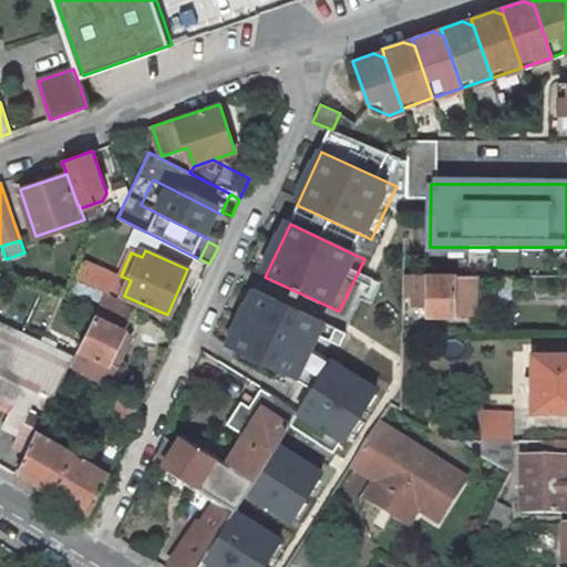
[(89,284),(95,268),(85,264),(78,278),(89,284)]
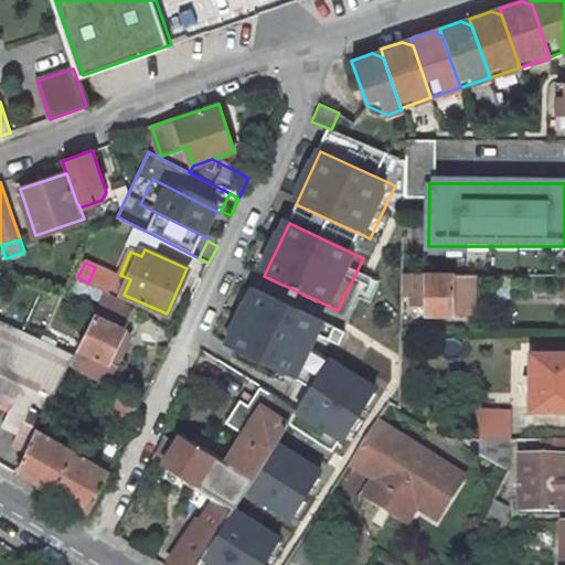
[(115,276),(95,267),(88,283),(108,291),(115,276)]
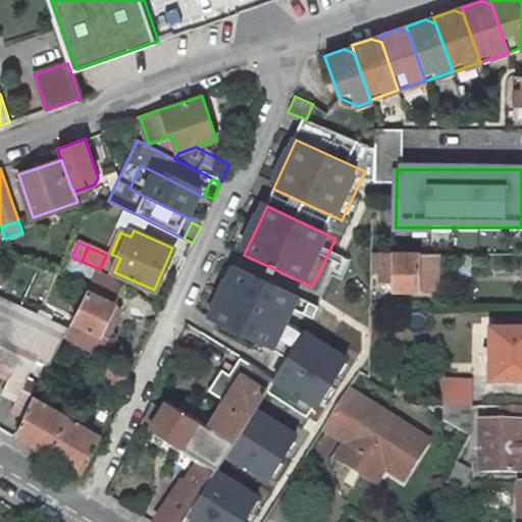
[(394,291),(437,291),(437,253),(372,253),(372,271),(380,271),(380,280),(394,280),(394,291)]
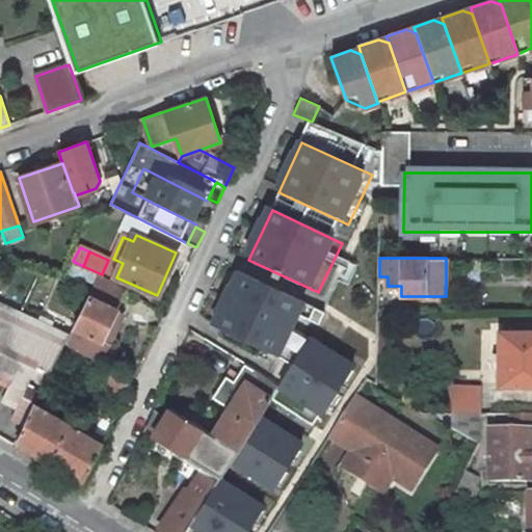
[(113,259),(107,273),(116,277),(123,263),(113,259)]
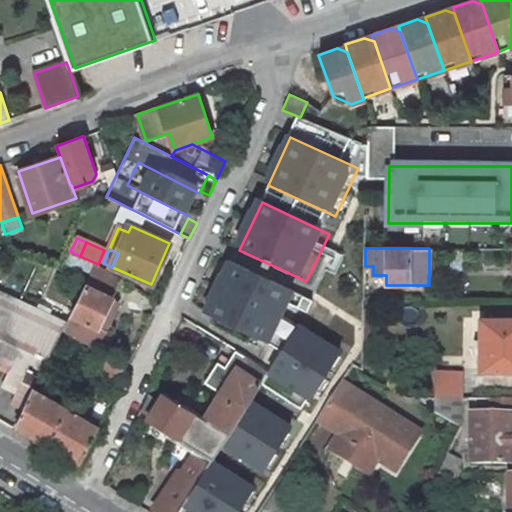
[(295,294),(228,262),(206,310),(273,341),(295,294)]
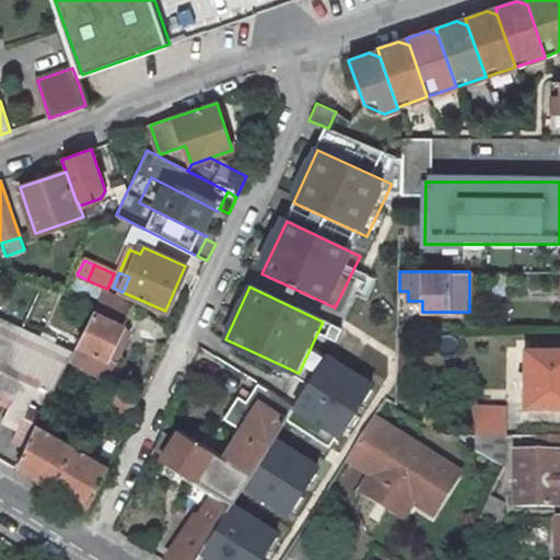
[(95,308),(69,362),(104,383),(116,362),(108,358),(132,305),(120,298),(103,289),(95,308)]
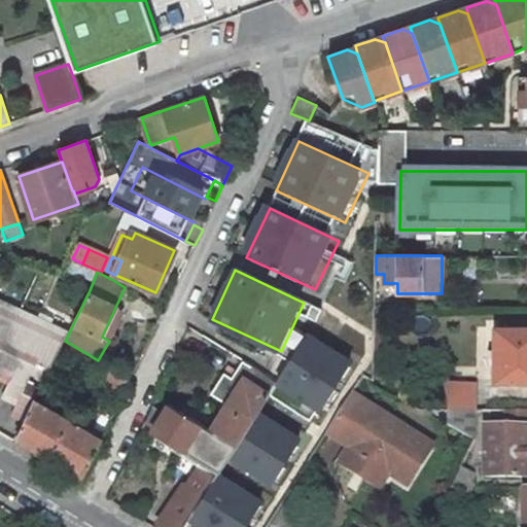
[(0,356),(21,311),(0,301),(0,356)]
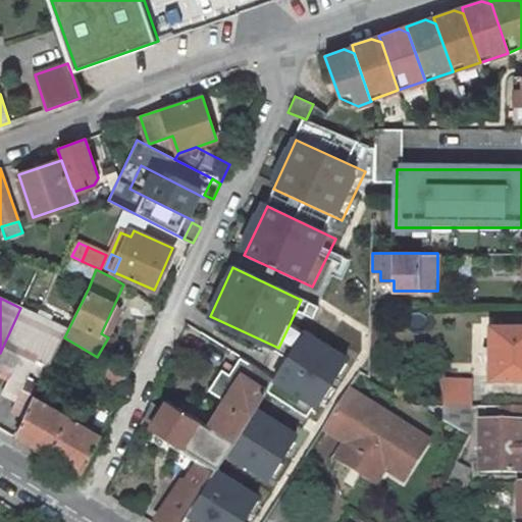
[(20,308),(0,353),(0,368),(11,374),(2,393),(16,400),(11,410),(23,417),(34,397),(40,384),(29,378),(37,359),(50,365),(64,337),(67,330),(20,308)]
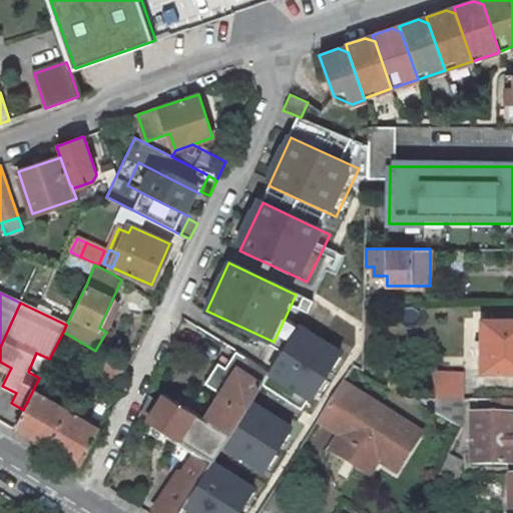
[(510,370),(512,370),(512,319),(482,320),(482,341),(482,349),(482,371),(497,370),(498,376),(510,376),(510,370)]
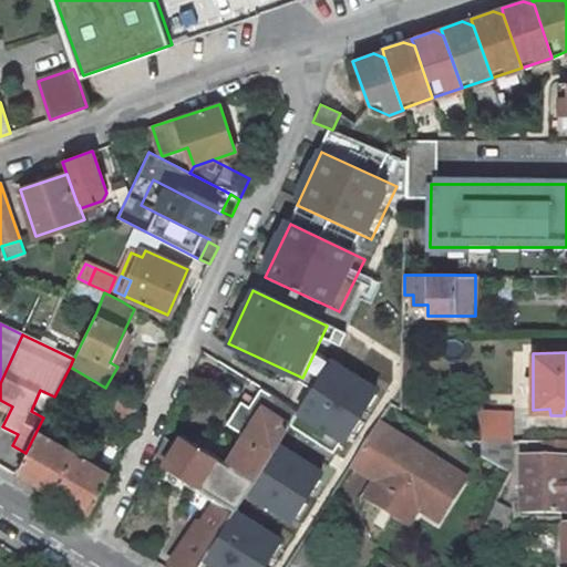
[(378,406),(330,375),(307,412),(353,443),(378,406)]
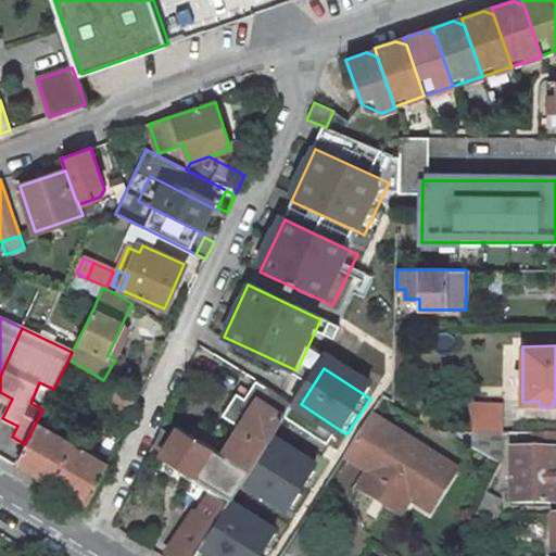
[(128,420),(138,402),(103,380),(91,401),(128,420)]
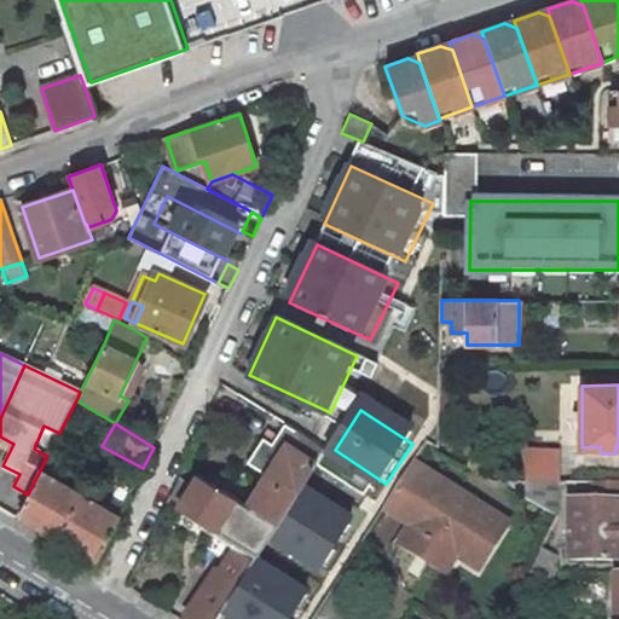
[(294,432),(248,505),(276,524),(323,450),(307,440),(294,432)]
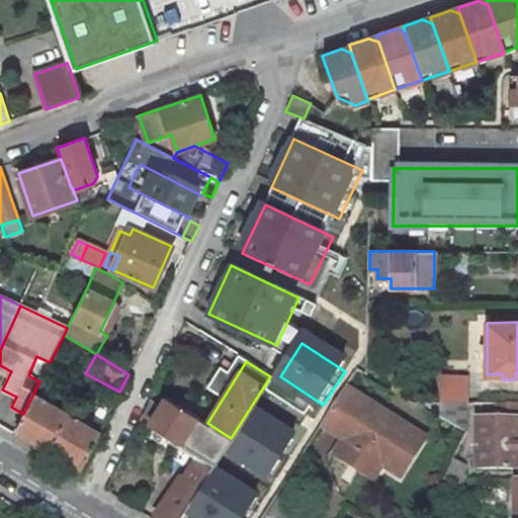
[(440,377),(440,404),(467,404),(476,404),(483,404),(484,390),(467,391),(467,378),(440,377)]
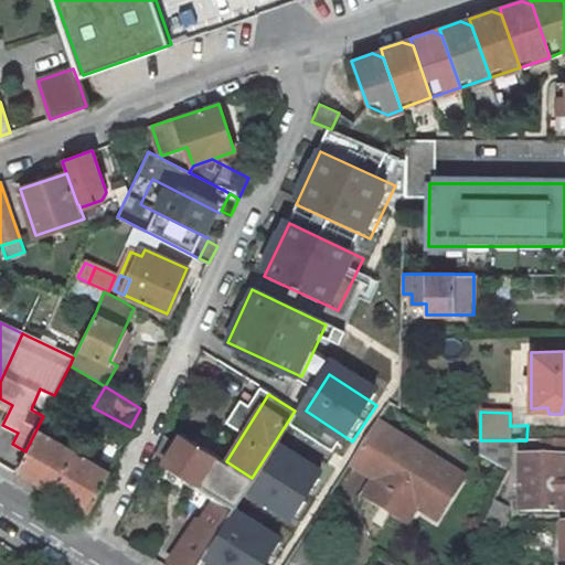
[(466,480),(377,424),(354,461),(381,478),(393,486),(390,490),(419,509),(439,522),(466,480)]
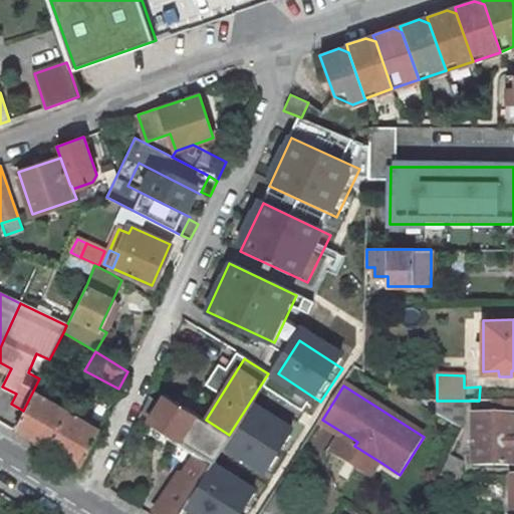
[(23,411),(15,427),(48,446),(66,410),(47,399),(43,396),(33,391),(23,411)]
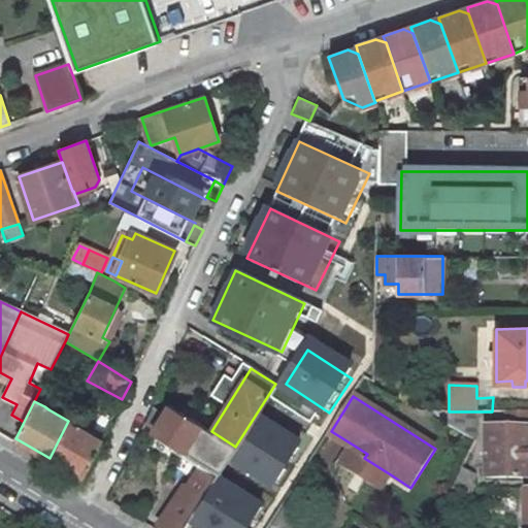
[(211,431),(168,404),(153,430),(200,459),(198,468),(186,485),(184,484),(158,524),(164,527),(184,527),(235,447),(211,431)]
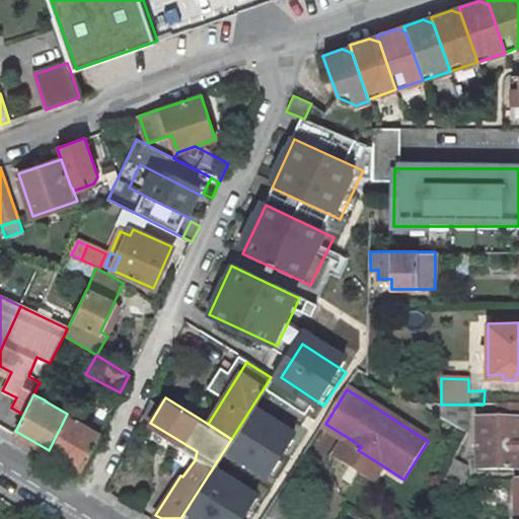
[(468,404),(441,404),(441,420),(466,433),(468,404)]
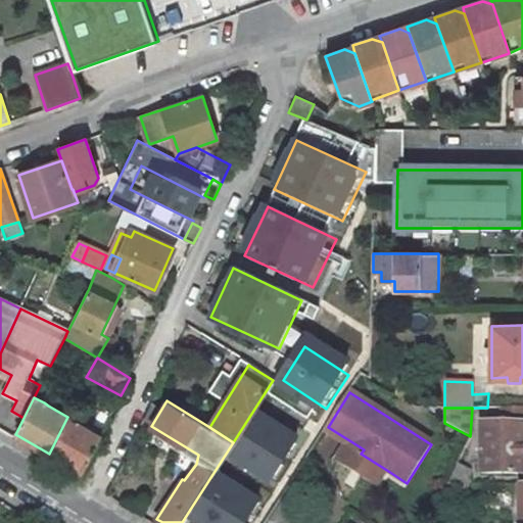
[(522,420),(522,408),(495,408),(495,419),(522,420)]
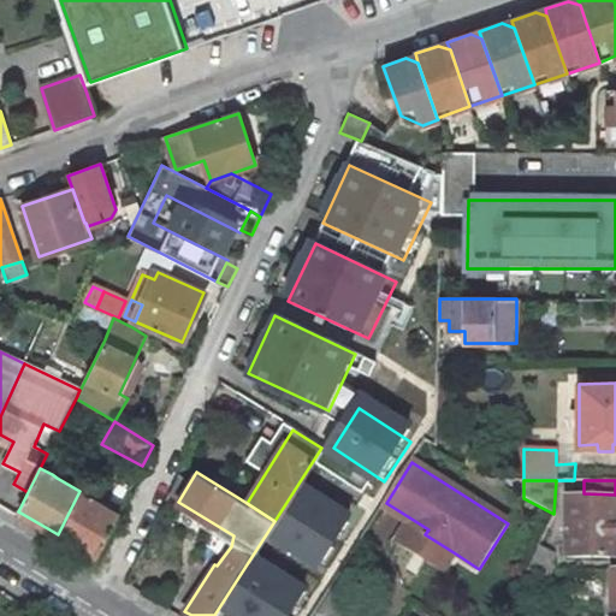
[(132,487),(120,481),(111,498),(124,504),(132,487)]
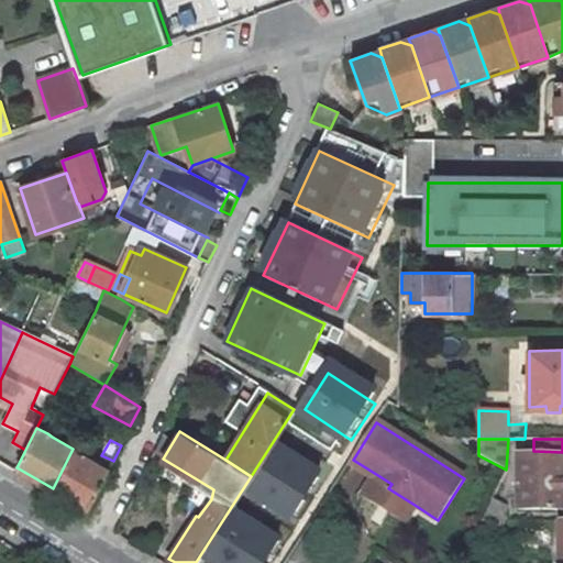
[(88,457),(84,455),(73,449),(53,488),(88,509),(109,470),(88,457)]
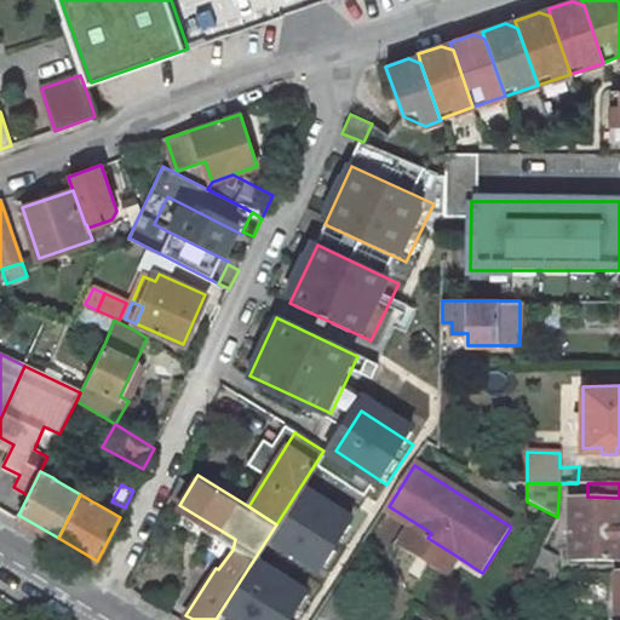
[(619,499),(570,499),(569,562),(619,561),(619,499)]
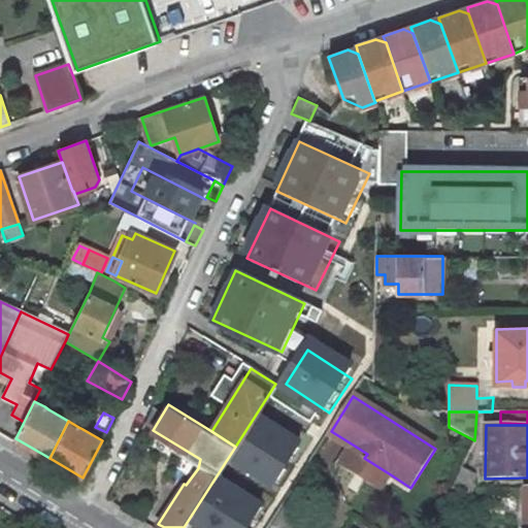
[(367,454),(356,447),(344,464),(384,490),(392,475),(364,458),(367,454)]
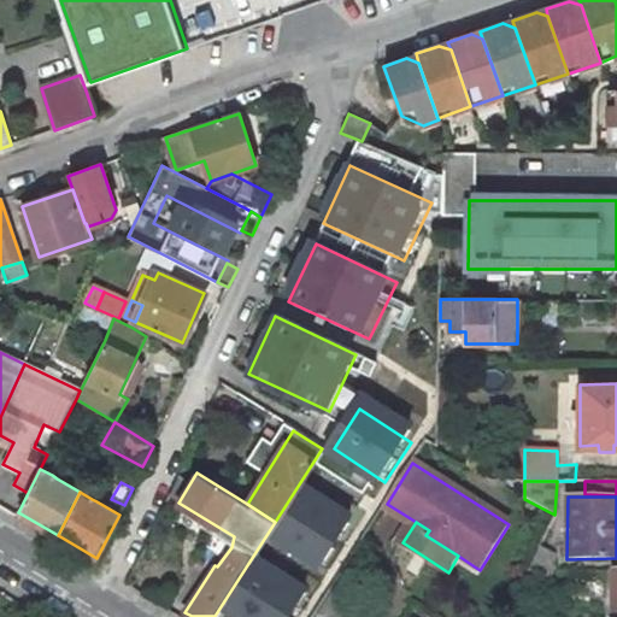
[(556,554),(541,546),(528,571),(541,571),(554,573),(556,554)]
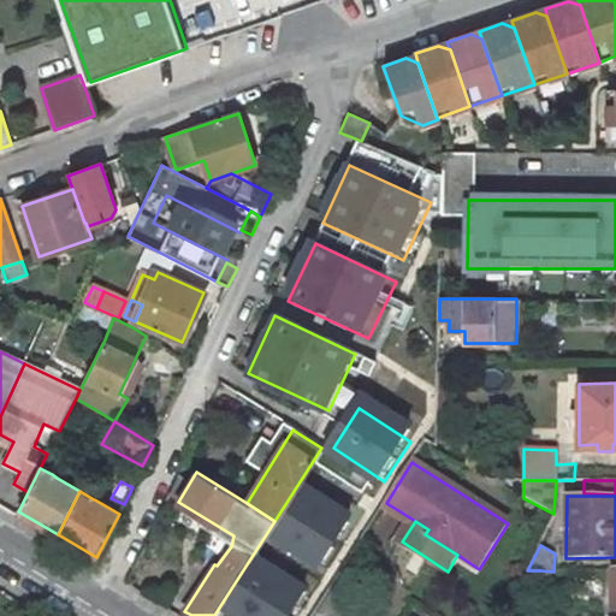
[(522,605),(511,599),(502,615),(503,615),(531,615),(533,614),(522,605)]
